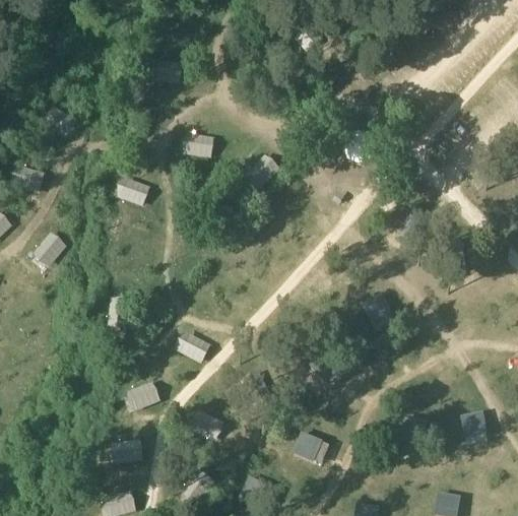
[(160,76),(177,82),(183,66),(167,60),(160,76)]
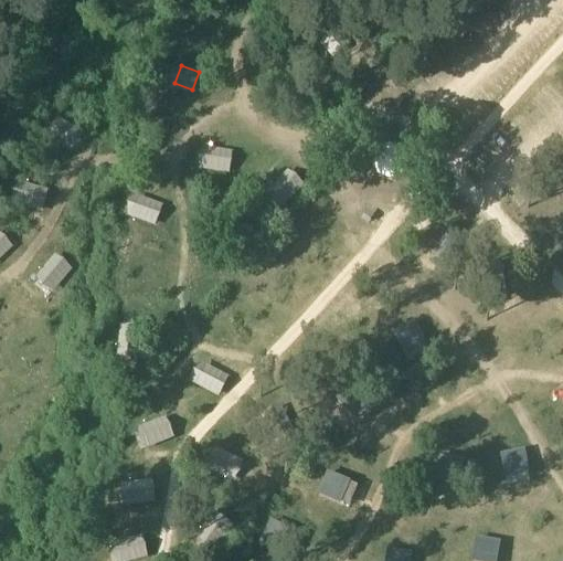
[(198,163),(229,170),(233,148),(201,143),(198,163)]
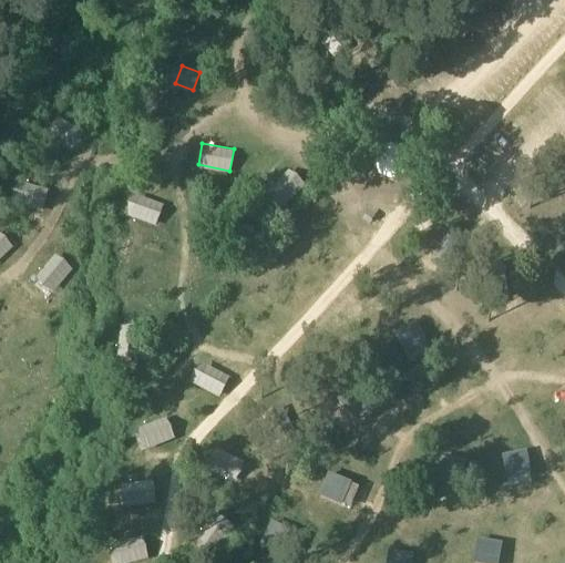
[(389,149),(380,152),(377,161),(381,170),(390,173),(399,169),(401,160),(398,152),(389,149)]
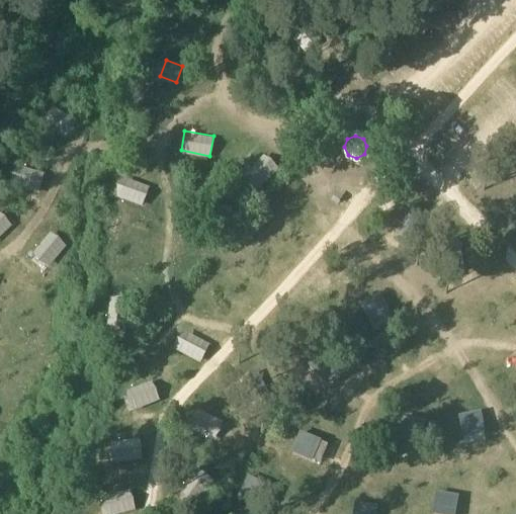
[(44,182),(43,164),(14,165),(15,183),(44,182)]
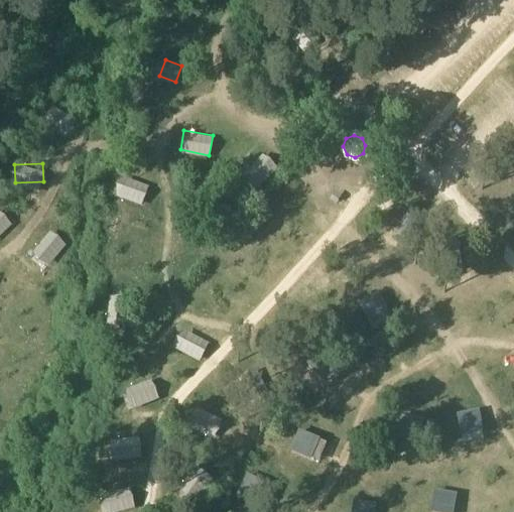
[(141,204),(148,185),(120,175),(114,194),(141,204)]
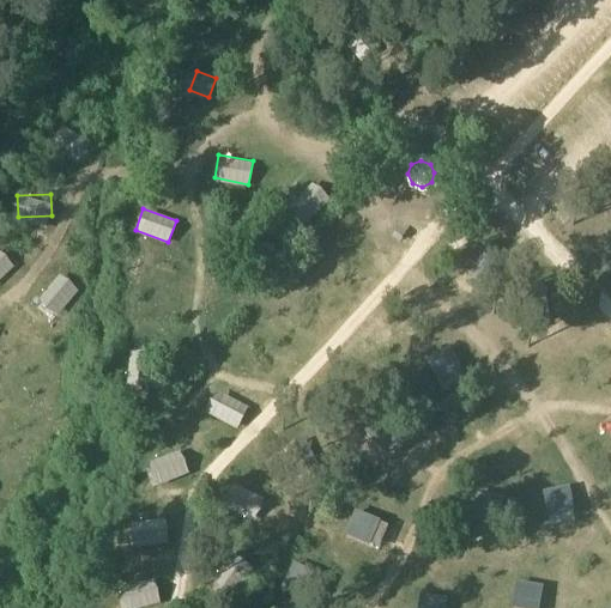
[(487,281),(497,245),(483,242),(472,277),(487,281)]
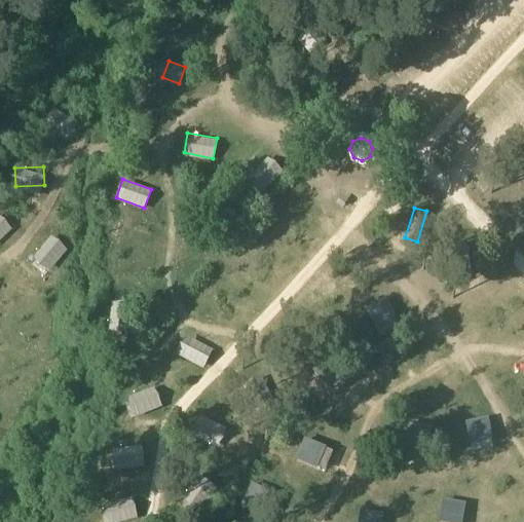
[(0,235),(11,227),(0,214),(0,235)]
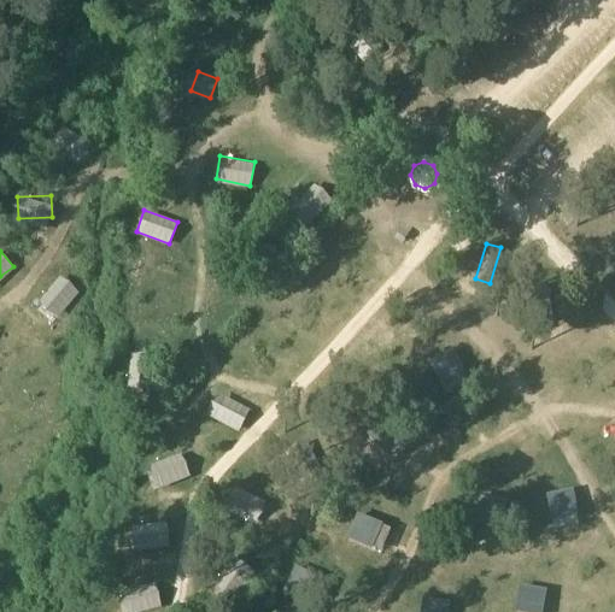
[(54,316),(80,292),(63,274),(37,298),(54,316)]
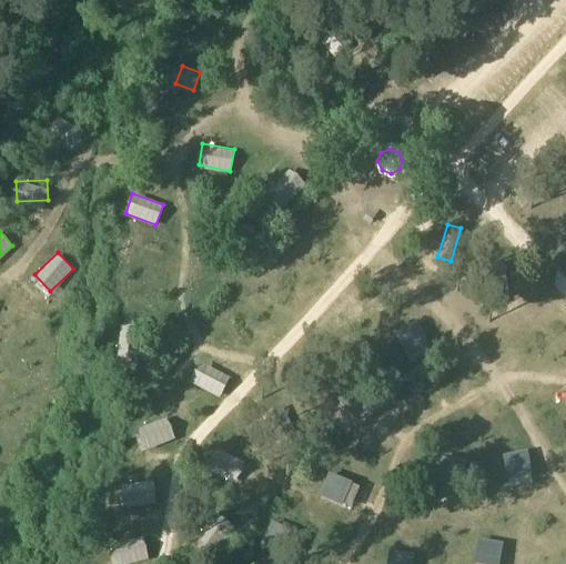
[(527,449),(503,453),(507,477),(532,473),(527,449)]
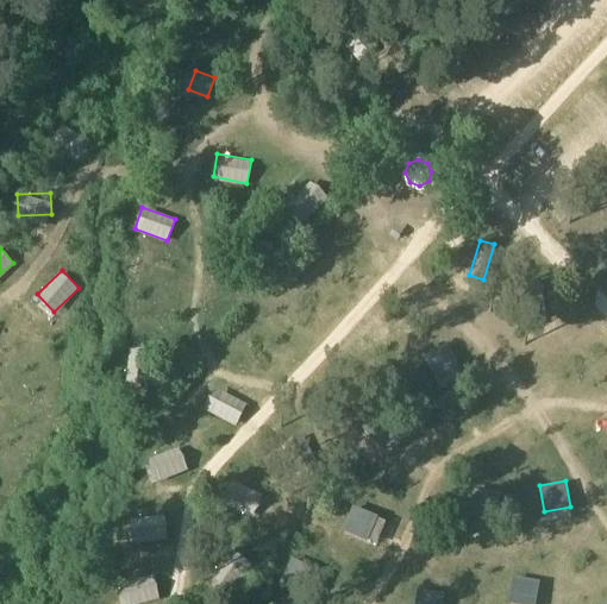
[(355,507),(346,534),(377,543),(386,517),(355,507)]
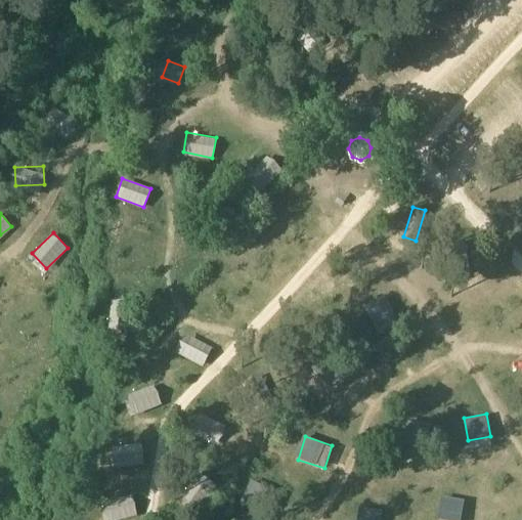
[(249,479),(242,502),(261,509),(269,485),(249,479)]
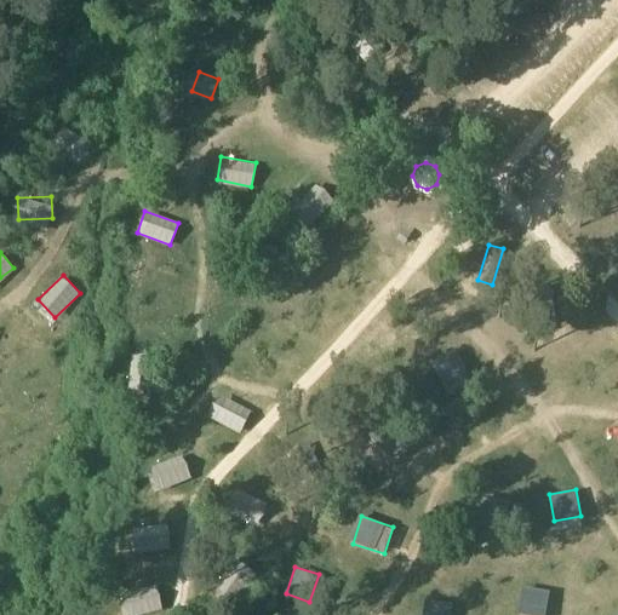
[(516,613),(530,614),(544,614),(549,590),(521,585),(516,613)]
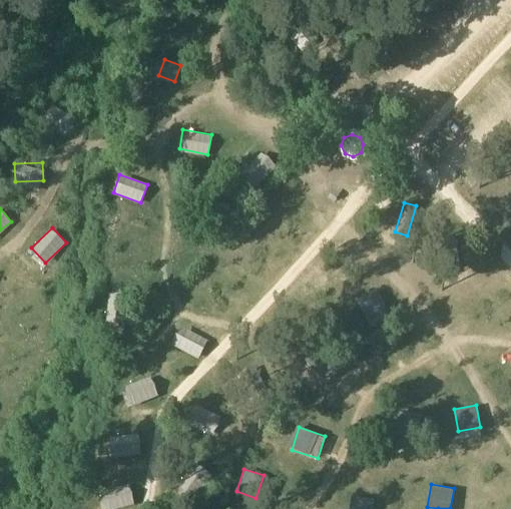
[(349,508),(373,508),(375,498),(351,495),(349,508)]
